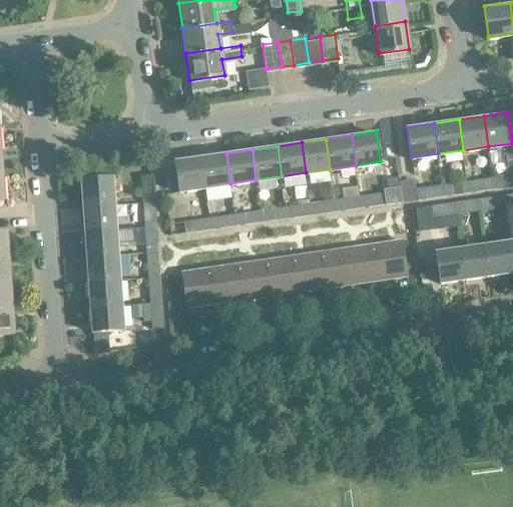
[(226,153),(202,157),(206,187),(230,183),(226,153)]
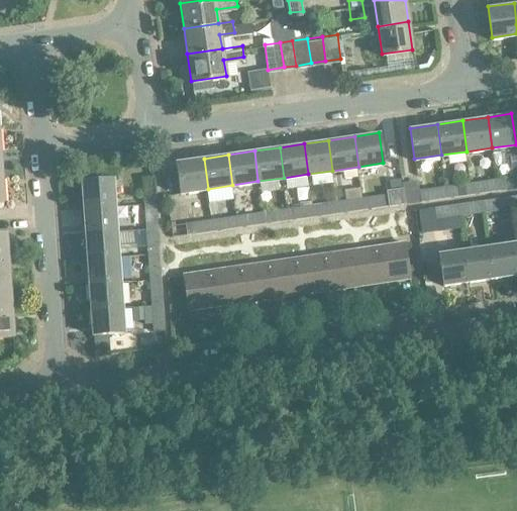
[(208,189),(204,159),(176,163),(180,193),(208,189)]
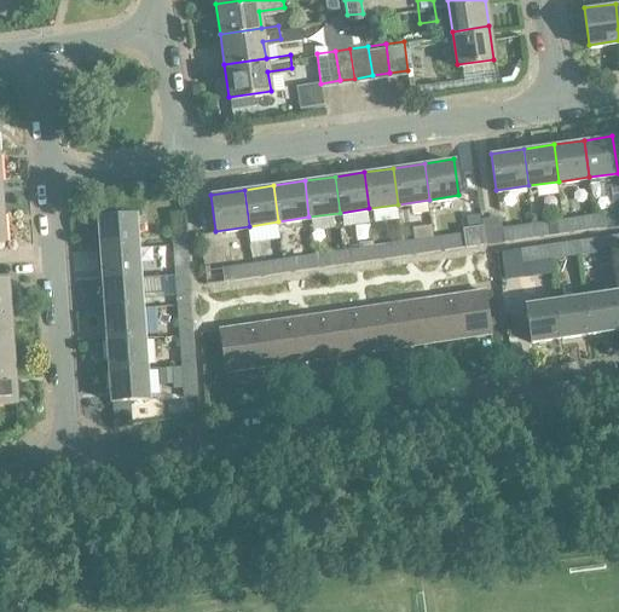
[(618,206),(594,209),(596,224),(618,220),(618,206)]
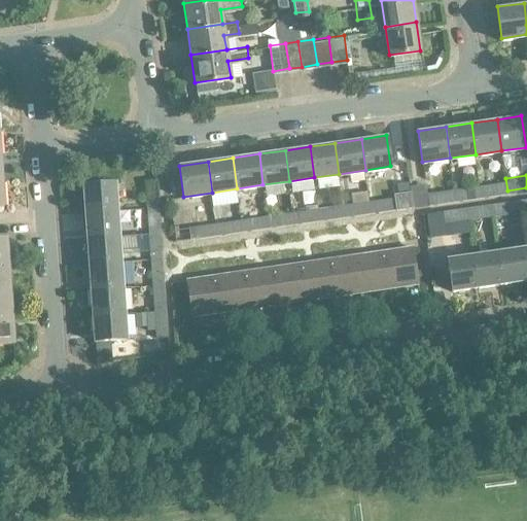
[(505,178),(480,182),(481,195),(507,190),(505,178)]
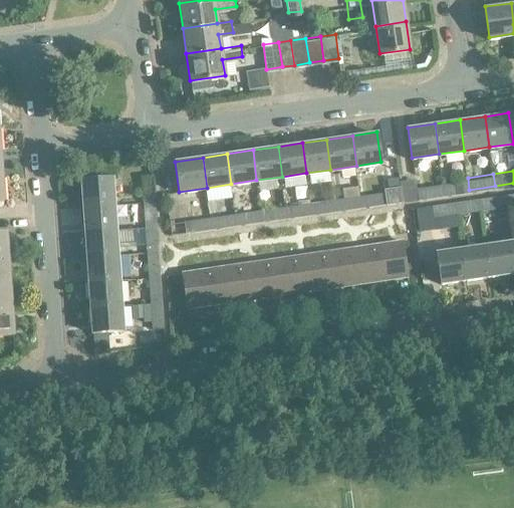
[(83,203),(113,201),(112,178),(81,180),(83,203)]
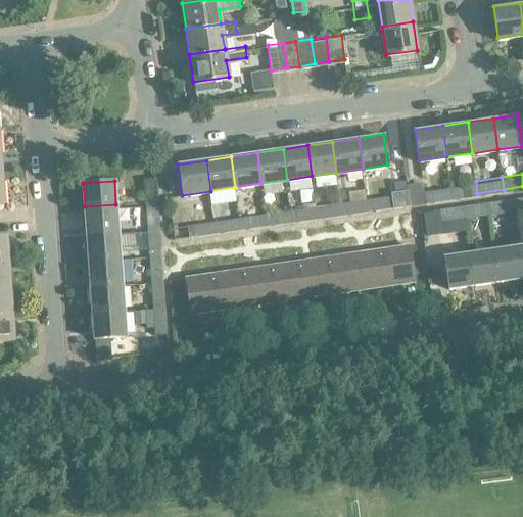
[(477,193),(476,181),(450,184),(453,196),(477,193)]
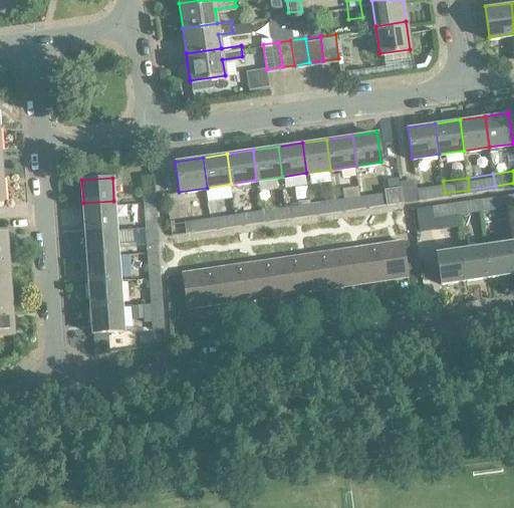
[(445,193),(443,181),(417,185),(417,197),(445,193)]
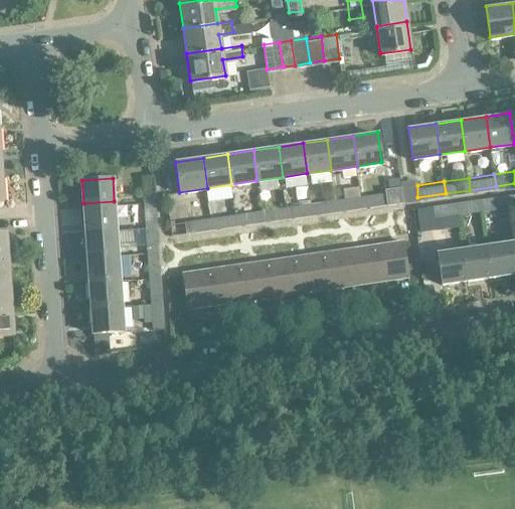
[(386,202),(385,189),(360,193),(362,205),(386,202)]
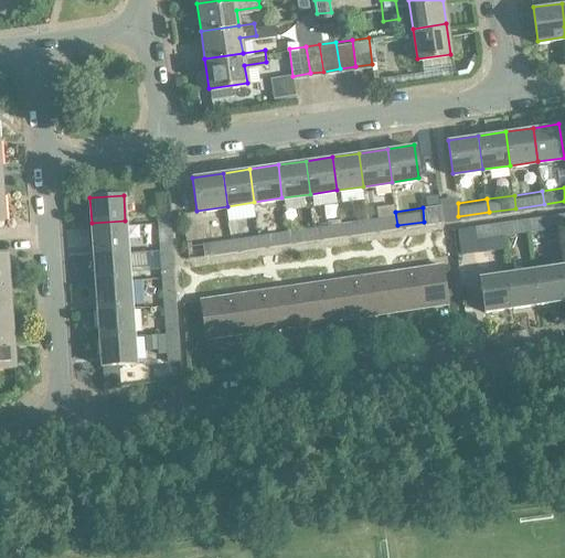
[(557,211),(529,214),(531,227),(560,224),(557,211)]
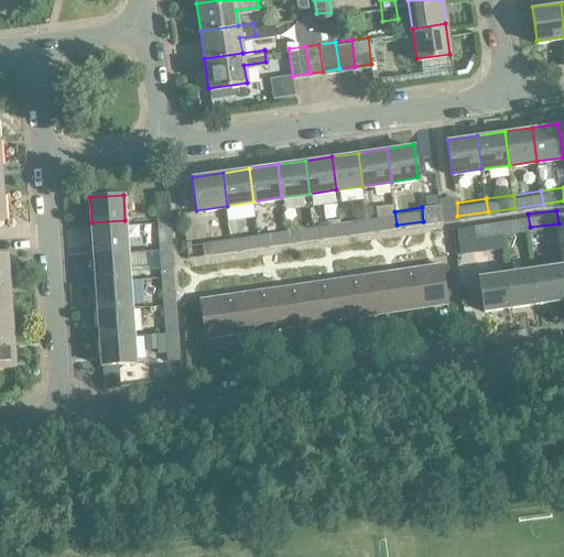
[(397,225),(394,211),(367,215),(368,229),(397,225)]
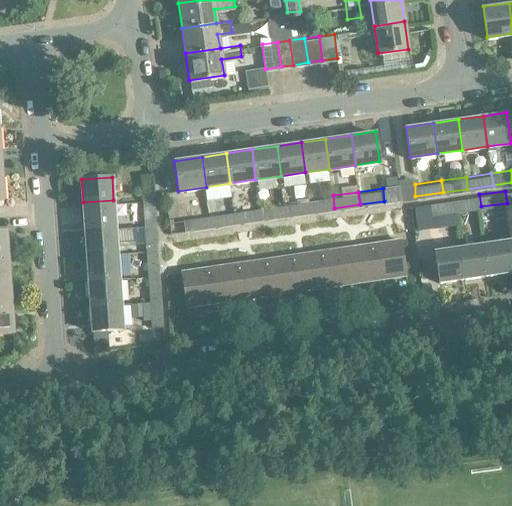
[(481,206),(479,194),(454,198),(455,210),(481,206)]
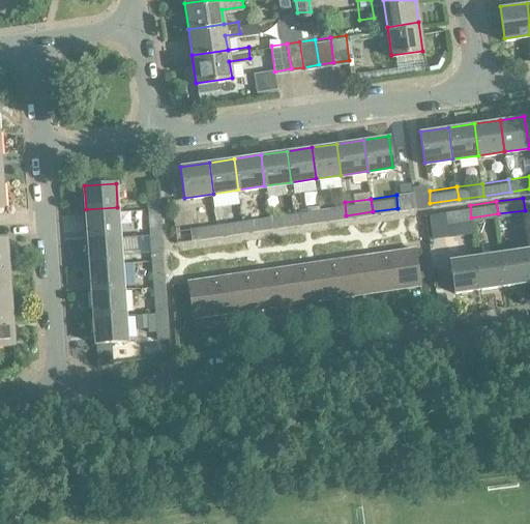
[(345,202),(319,206),(321,219),(346,215),(345,202)]
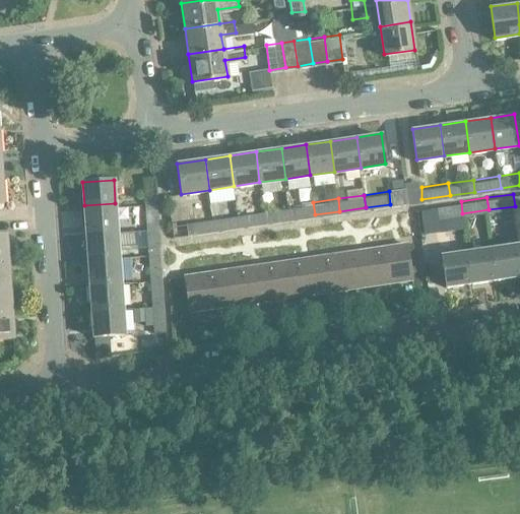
[(462,213),(461,201),(437,204),(438,216),(462,213)]
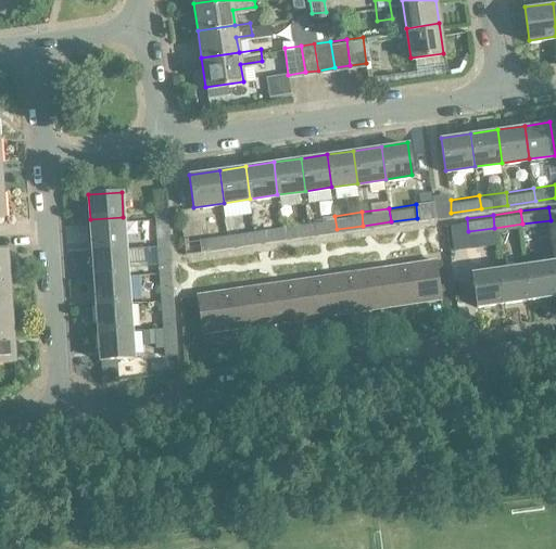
[(335,216),(308,219),(311,233),(337,229),(335,216)]
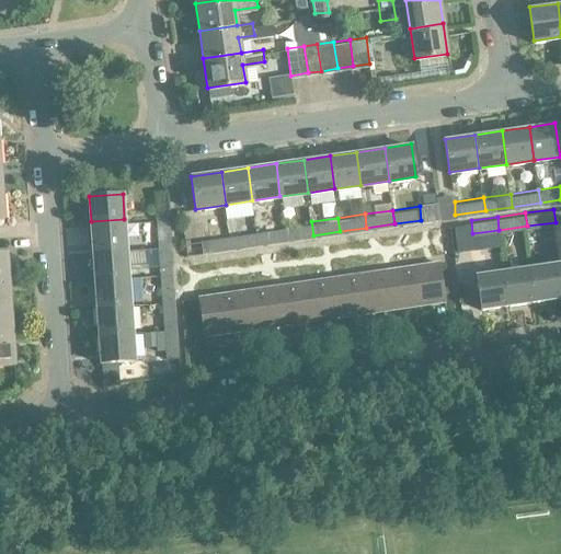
[(124,219),(91,221),(92,247),(126,245),(124,219)]
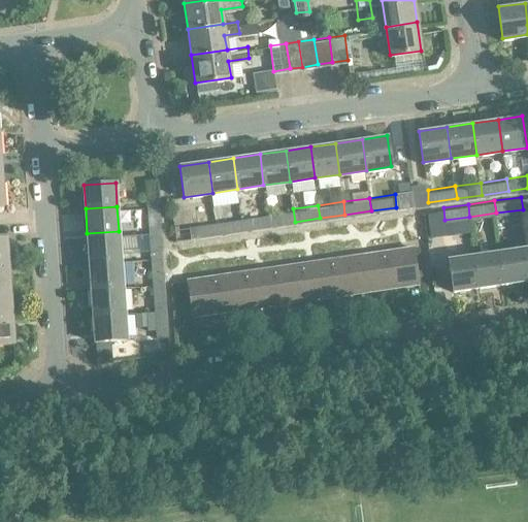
[(293,208),(267,213),(269,226),(295,222),(293,208)]
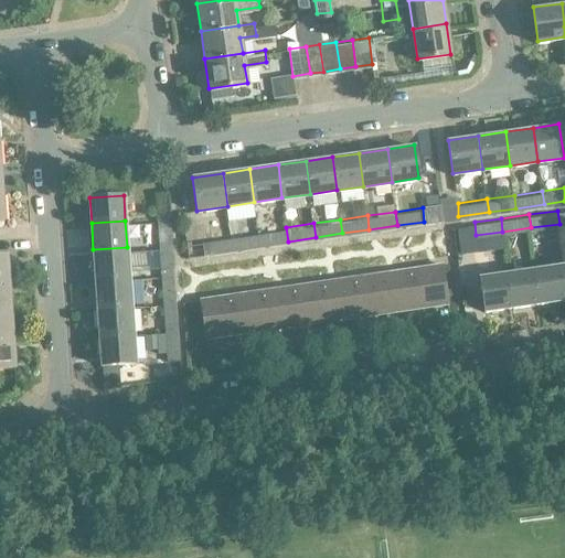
[(288,242),(286,227),(258,232),(260,245),(288,242)]
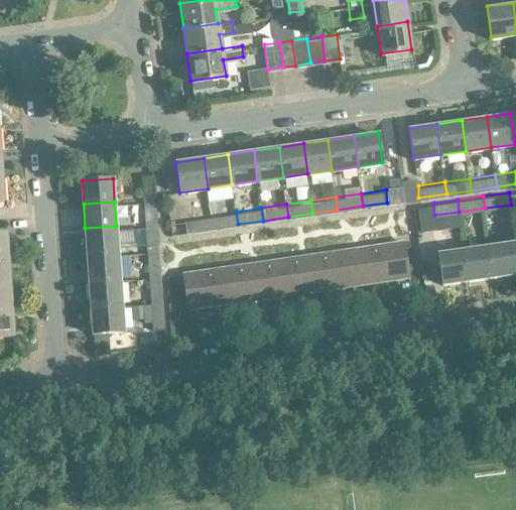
[(238,224),(236,212),(211,215),(213,228),(238,224)]
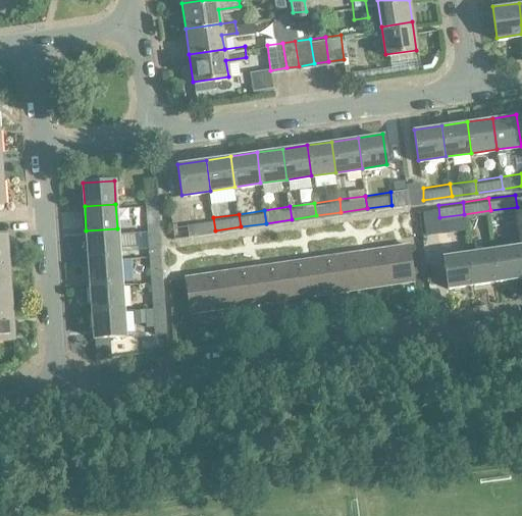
[(215,230),(213,217),(195,220),(197,233),(215,230)]
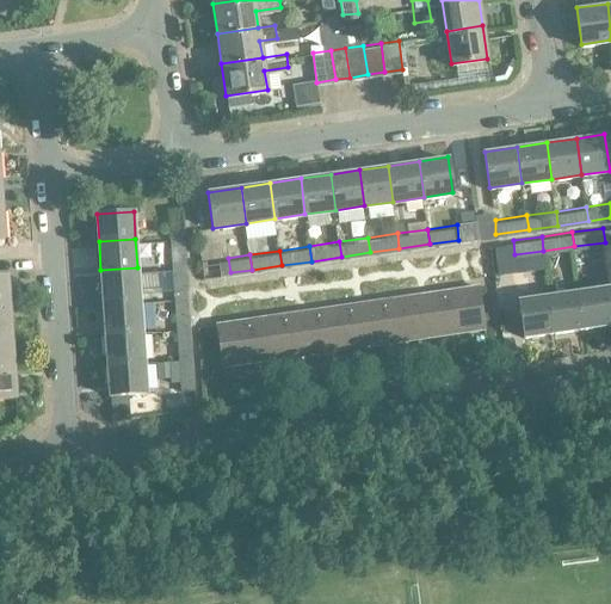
[(186,264),(171,265),(173,295),(189,294),(186,264)]
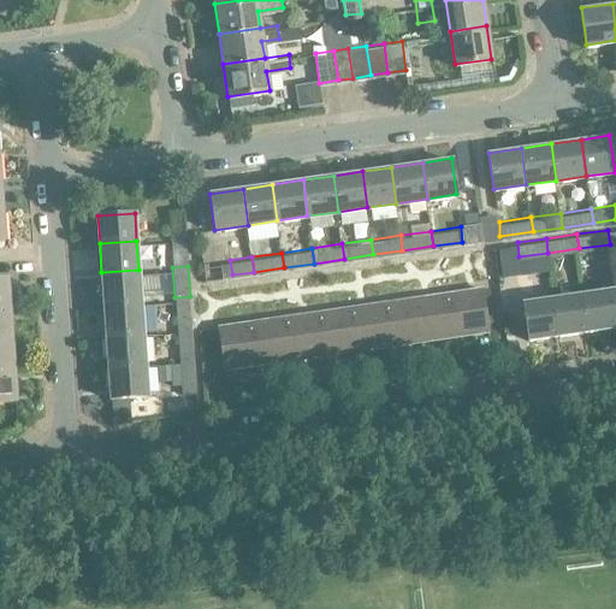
[(138,270),(101,272),(104,302),(141,300),(138,270)]
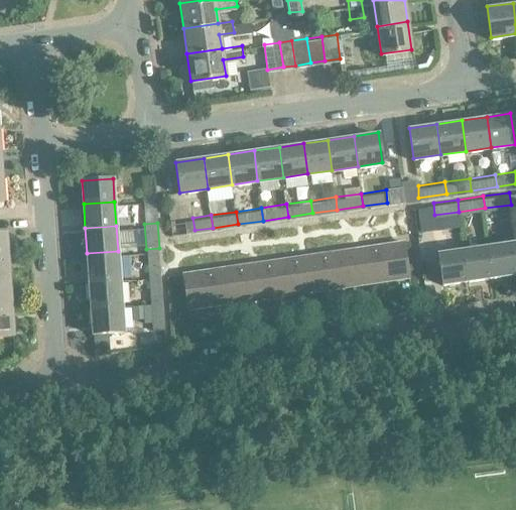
[(403,241),(376,245),(381,279),(408,275),(403,241)]
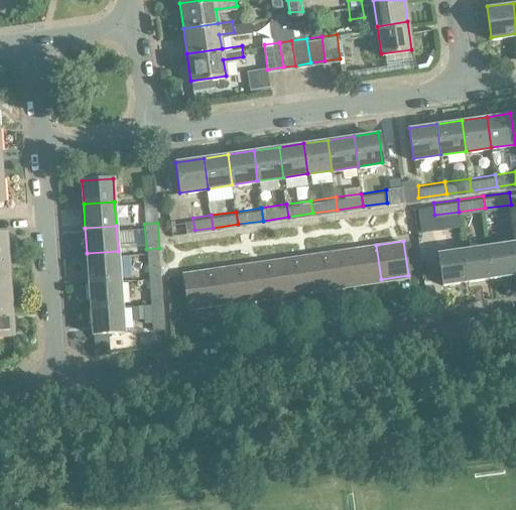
[(515,272),(515,242),(515,241),(490,245),(494,276),(515,272)]
